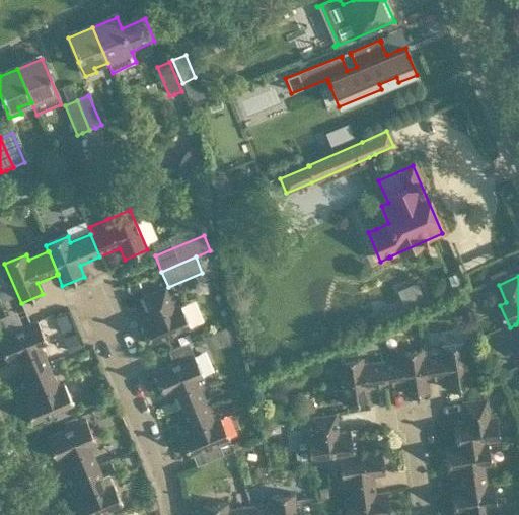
[(418,287),(401,294),(410,311),(425,304),(418,287)]
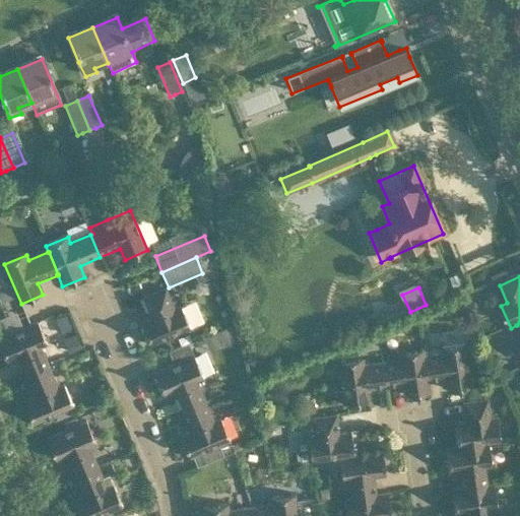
[(150,348),(204,325),(195,302),(174,311),(166,291),(143,300),(152,321),(141,326),(150,348)]
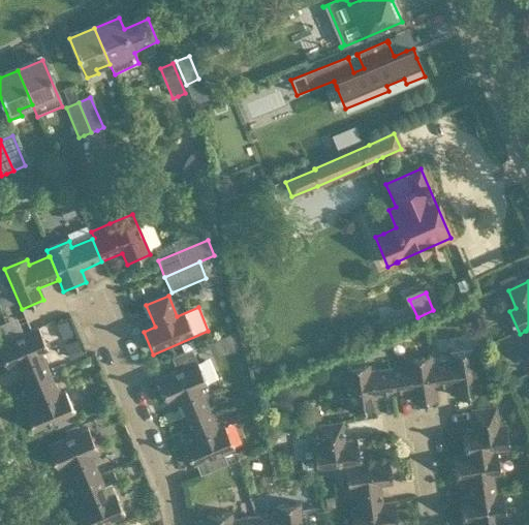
[(41,356),(48,353),(39,331),(0,346),(0,351),(7,370),(20,366),(27,385),(50,375),(41,356)]
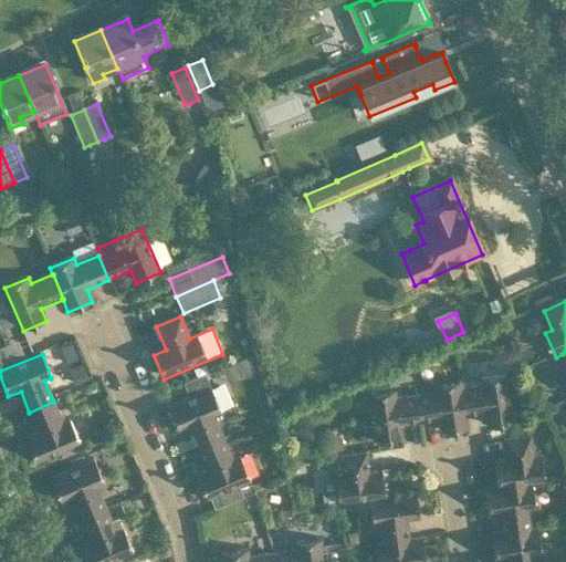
[(190,428),(199,449),(223,439),(215,417),(221,414),(206,376),(184,386),(189,399),(168,408),(178,433),(190,428)]
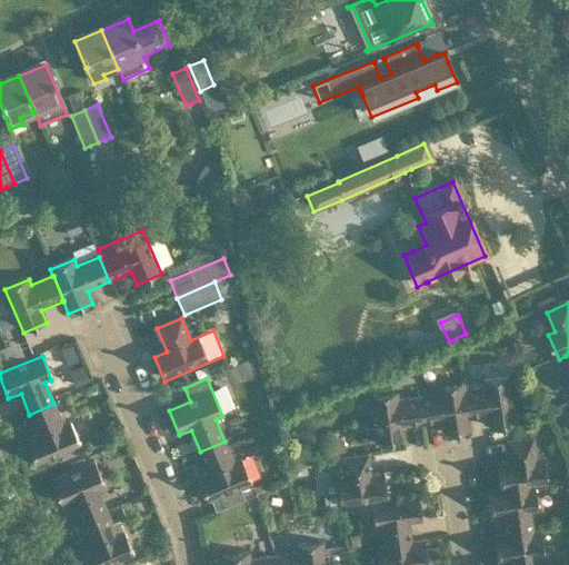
[(463,385),(462,385),(467,419),(468,419),(487,416),(489,429),(516,426),(509,378),(482,383),(482,384),(463,386),(463,385)]
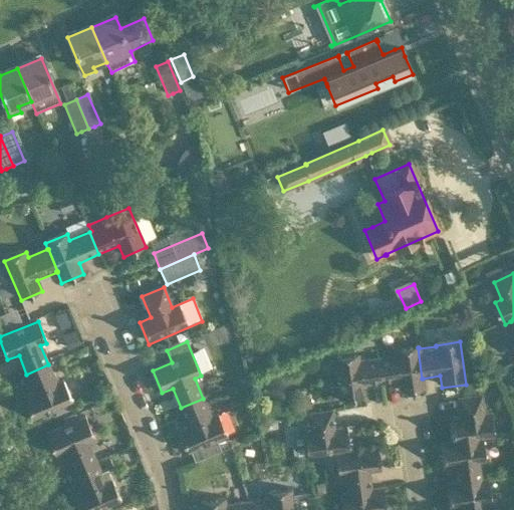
[(425,391),(423,378),(422,378),(418,347),(395,350),(396,357),(377,360),(380,385),(399,381),(401,394),(425,391)]
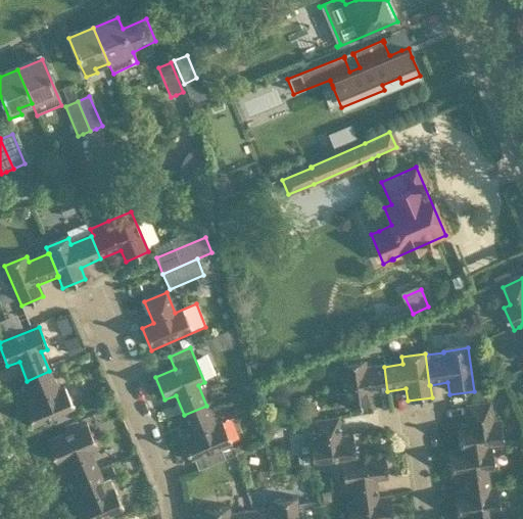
[(369,393),(387,391),(384,367),(366,369),(365,363),(340,366),(346,409),(371,406),(369,393)]
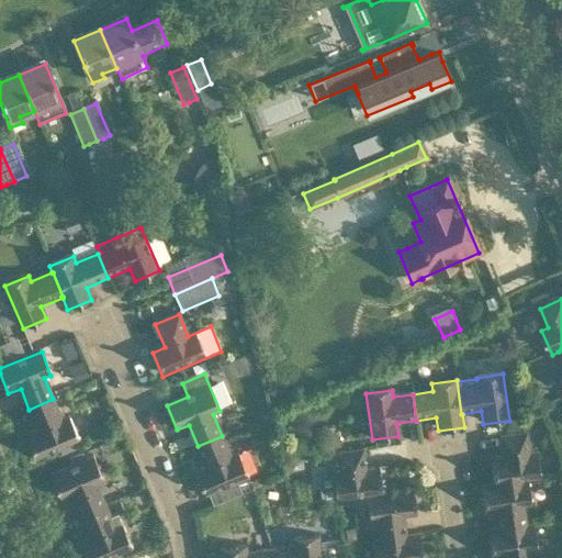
[(63,422),(53,399),(29,410),(38,432),(26,437),(36,461),(80,443),(69,419),(63,422)]
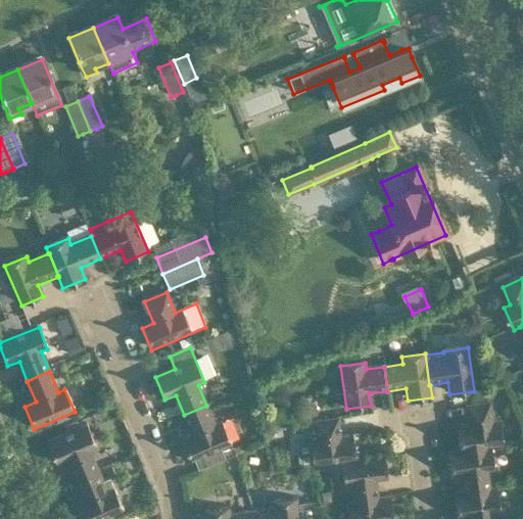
[(457,428),(460,452),(490,447),(503,446),(500,422),(492,423),(490,404),(466,408),(469,426),(457,428)]
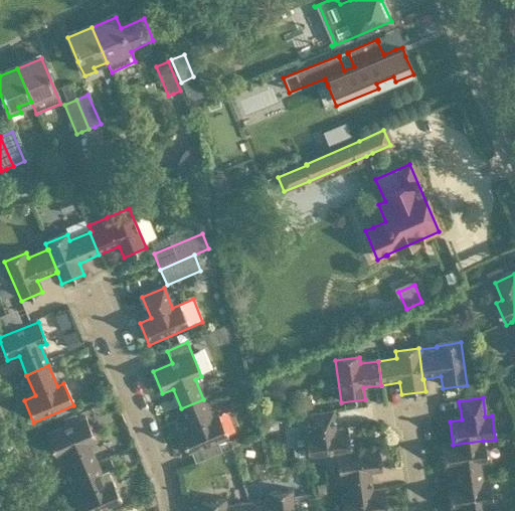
[(211,419),(203,399),(181,408),(190,429),(179,434),(188,456),(191,455),(196,465),(222,454),(218,443),(227,439),(218,416),(211,419)]
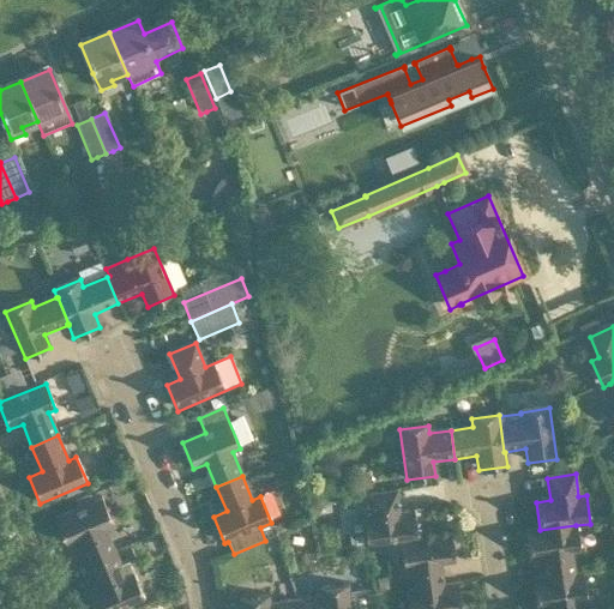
[(350,550),(401,543),(399,543),(419,541),(417,540),(414,513),(399,516),(397,493),(368,496),(371,519),(363,520),(363,522),(347,524),(350,550)]
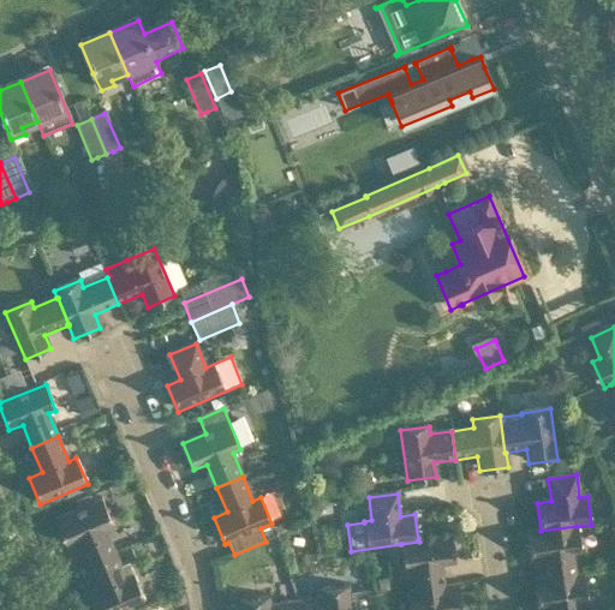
[(81,543),(90,564),(115,554),(106,531),(114,527),(102,501),(55,521),(67,548),(81,543)]
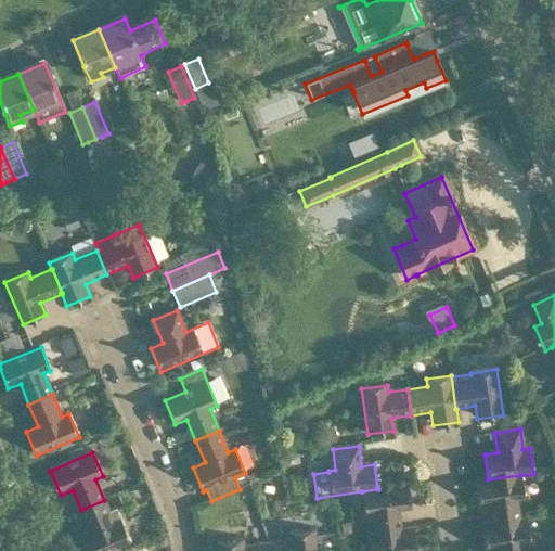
[(525,500),(520,475),(488,479),(475,482),(478,507),(491,505),(494,524),(494,525),(519,521),(519,520),(517,501),(525,500)]
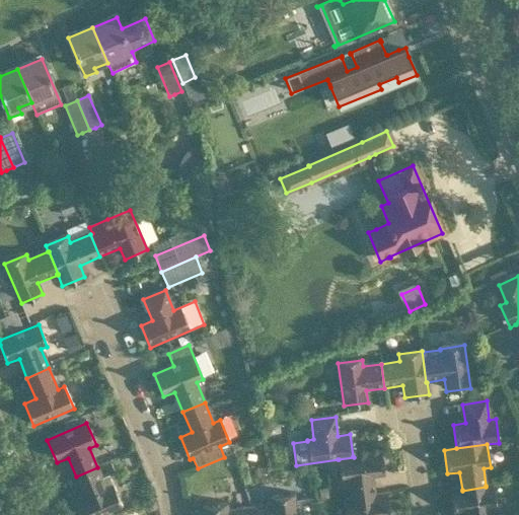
[(381,453),(353,456),(354,457),(338,459),(339,459),(342,483),(348,482),(351,500),(375,497),(373,479),(385,476),(381,453)]
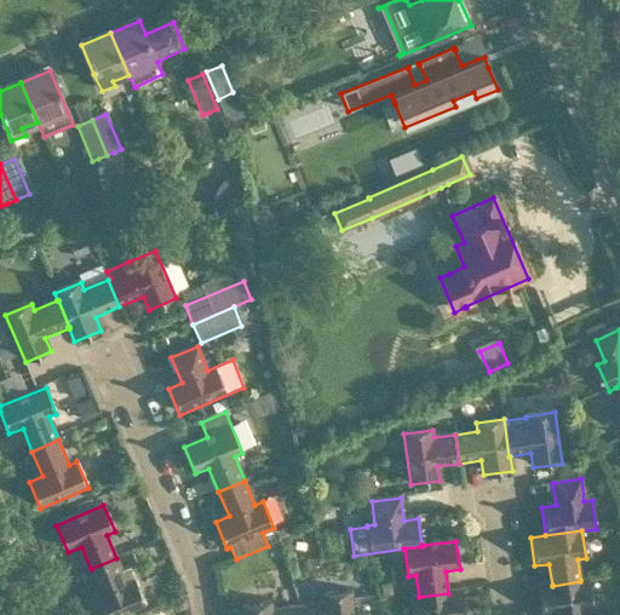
[(101,595),(87,601),(93,614),(127,614),(147,607),(131,572),(124,575),(116,558),(91,569),(101,595)]
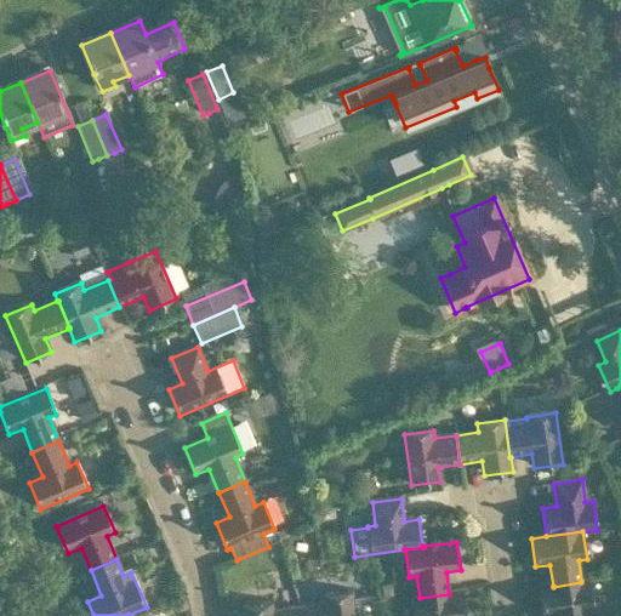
[(590,580),(581,581),(581,582),(553,587),(553,586),(539,588),(542,615),(557,615),(587,615),(586,610),(594,609),(590,580)]
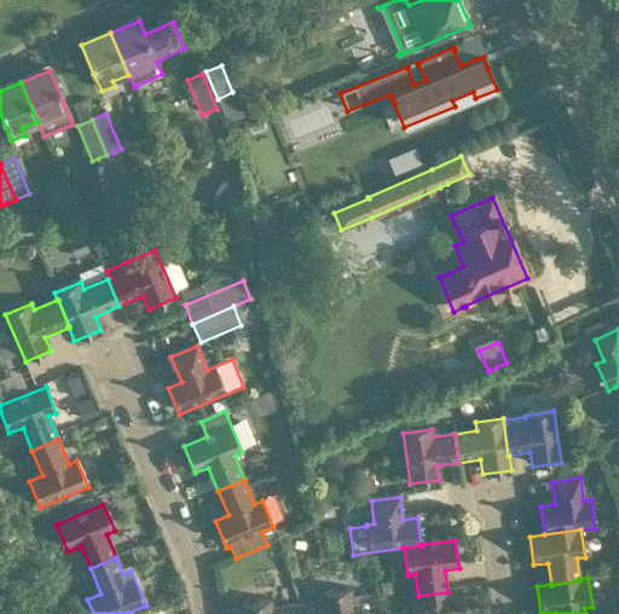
[(462,590),(447,592),(418,596),(410,597),(412,613),(464,613),(462,590)]
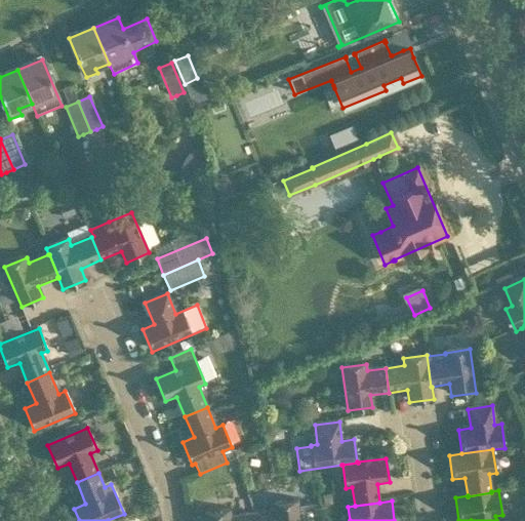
[(299,509),(298,502),(274,505),(275,512),(252,515),(253,520),(317,520),(315,507),(299,509)]
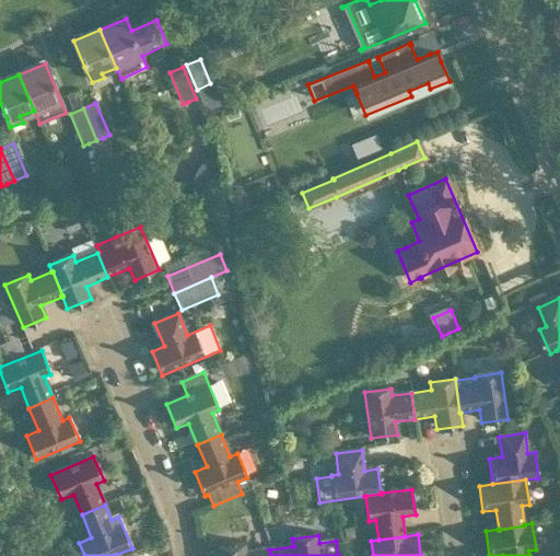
[(270,555),(269,549),(246,553),(245,545),(220,549),(220,554),(206,555),(270,555)]
